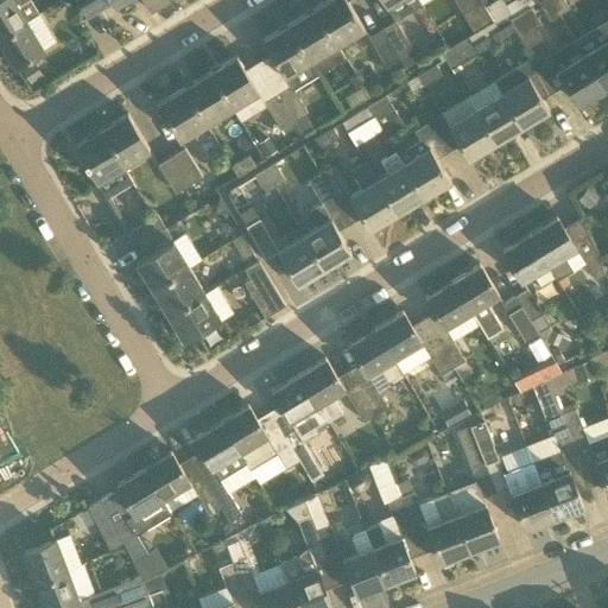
[(0,0),(0,37),(39,13),(31,0),(0,0)]
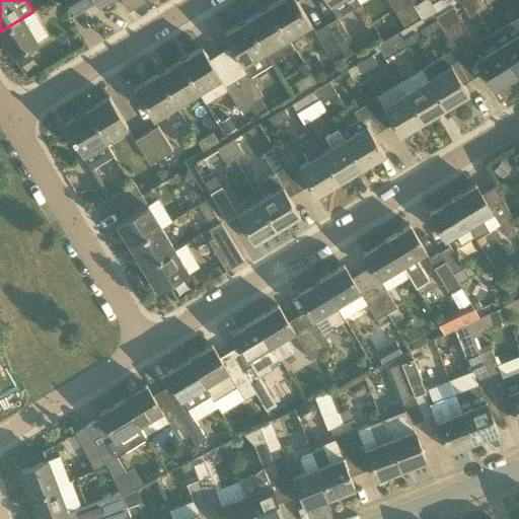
[(64,0),(73,14),(84,8),(79,0),(64,0)]
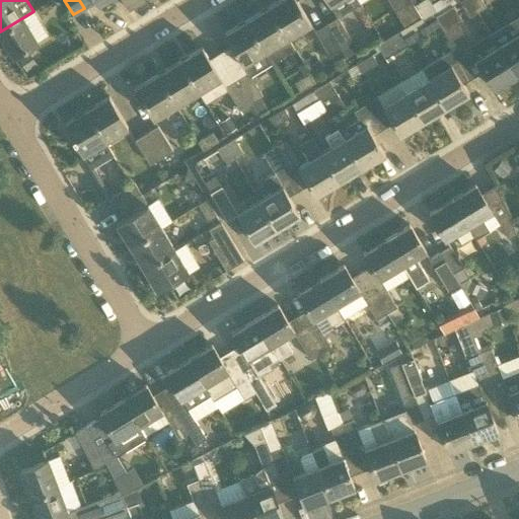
[(138,4),(135,0),(79,0),(84,8),(95,1),(97,3),(102,0),(122,0),(129,10),(138,4)]
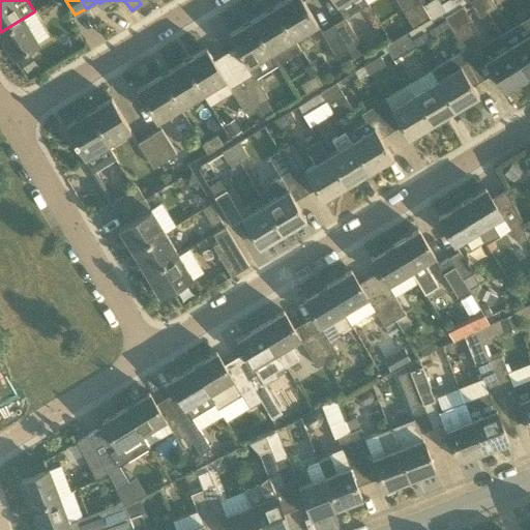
[(294,38),(317,24),(302,0),(285,0),(274,7),(294,38)]
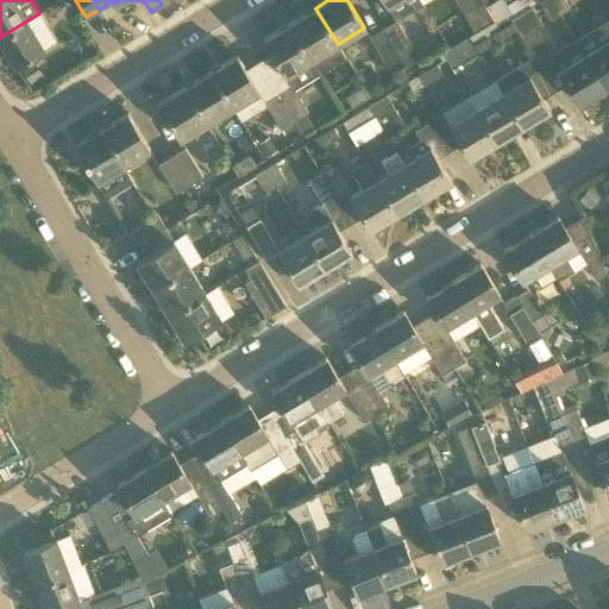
[(454,0),(475,32),(494,20),(489,13),(481,0),(454,0)]
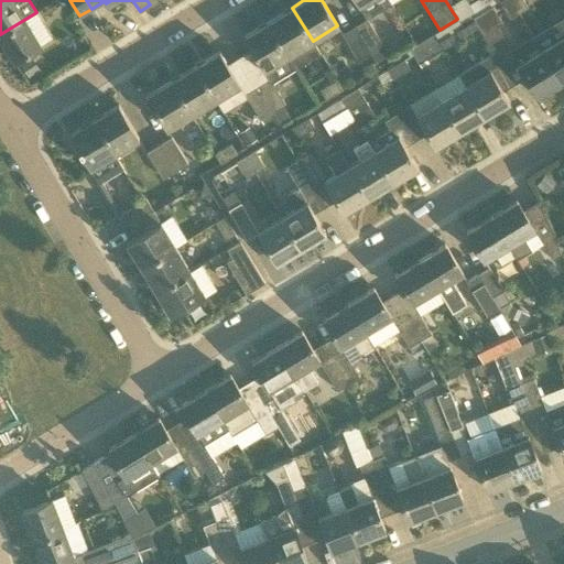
[(491,6),(499,1),(498,0),(474,0),(469,3),(453,12),(457,19),(461,24),(473,18),(491,6)]
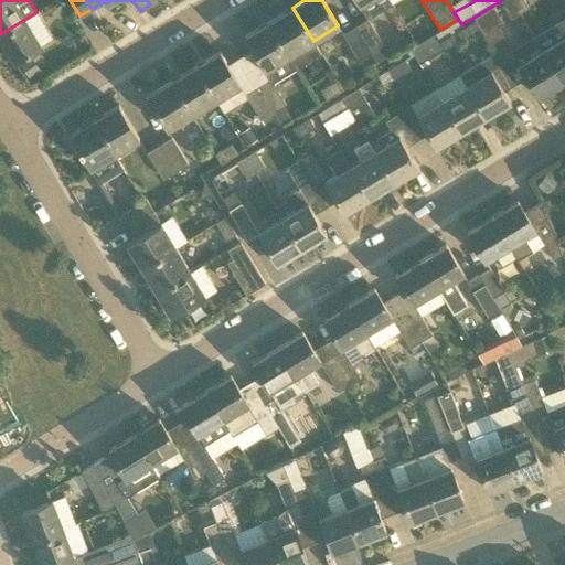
[(510,18),(519,12),(511,0),(501,0),(500,1),(510,18)]
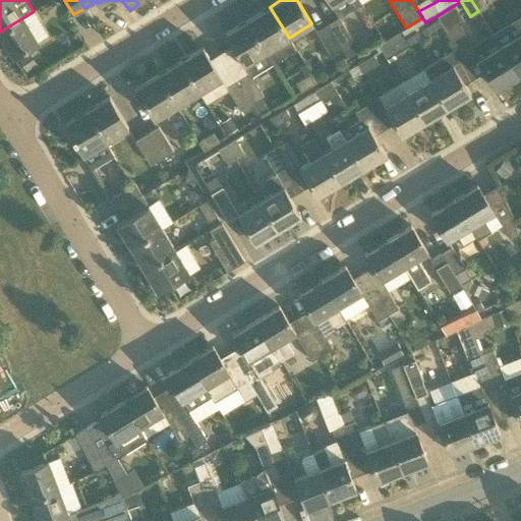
[(471,0),(478,11),(488,5),(485,0),(471,0)]
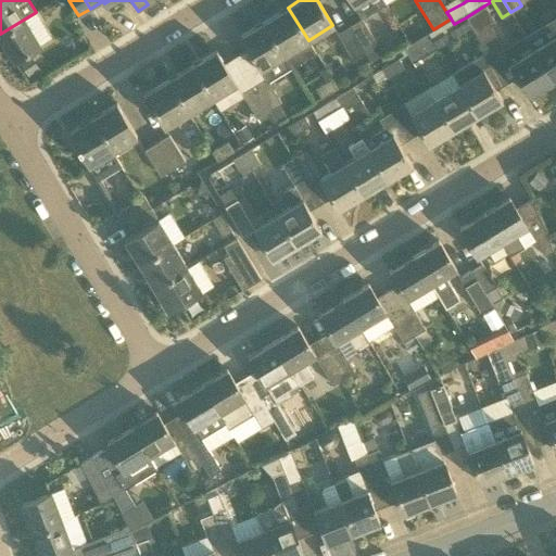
[(493,62),(507,53),(489,25),(495,22),(484,5),(466,17),(471,26),(493,62)]
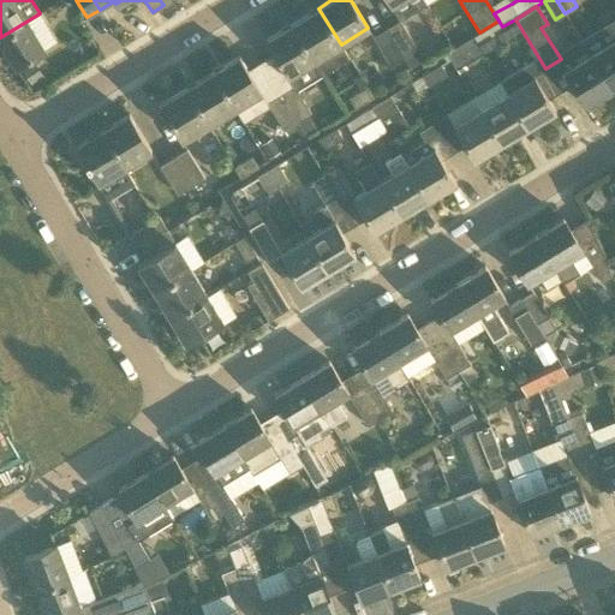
[(322,73),(323,73),(315,61),(341,45),(318,9),(292,24),(322,73)]
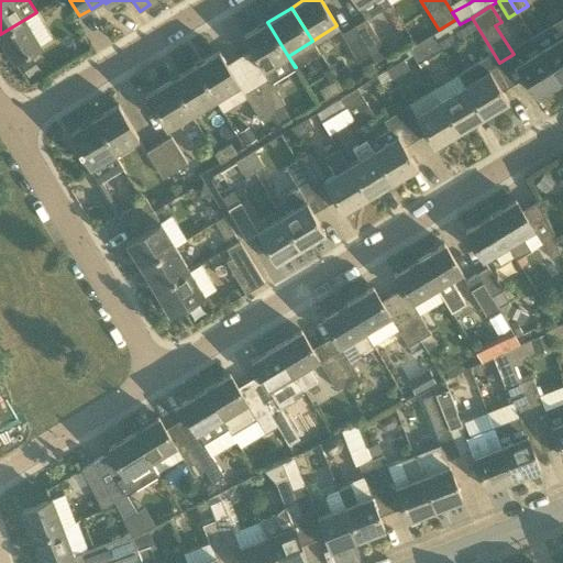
[(36,12),(0,34),(0,37),(13,61),(52,37),(36,12)]
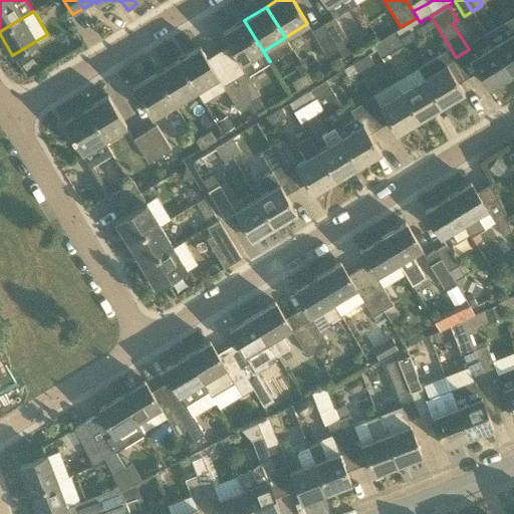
[(337,48),(348,41),(334,17),(322,24),(337,48)]
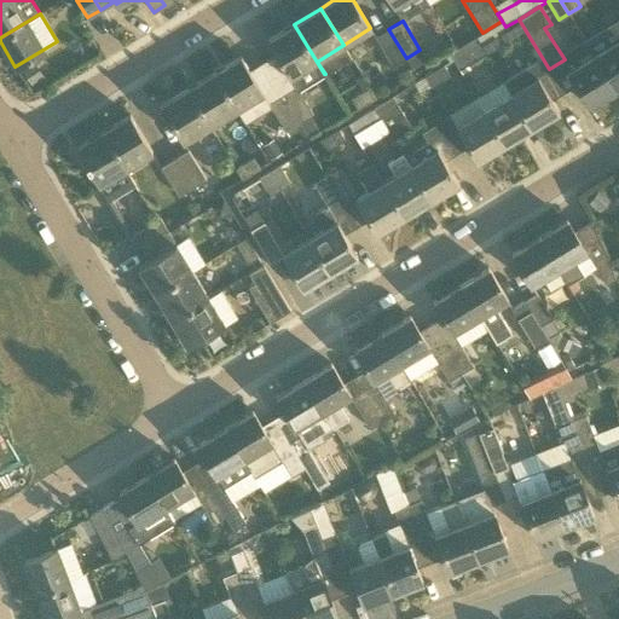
[(299,122),(312,114),(299,90),(324,74),(294,24),(267,40),(290,77),(289,79),(294,86),(282,93),(299,122)]
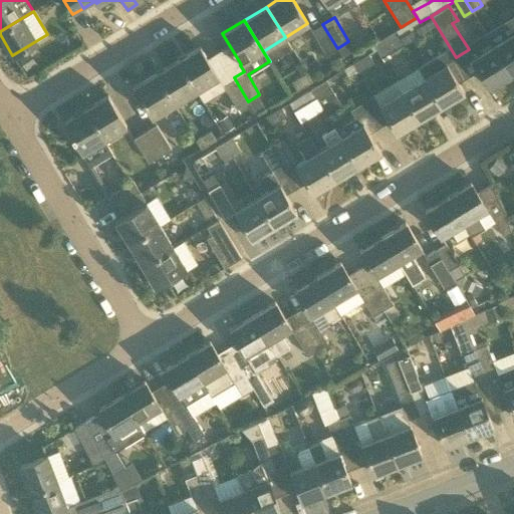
[(326,55),(337,48),(322,24),(311,31),(326,55)]
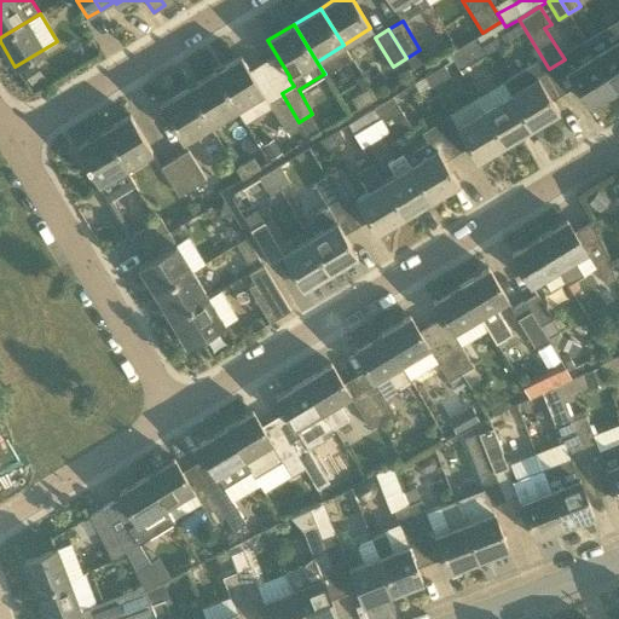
[(485,53),(503,42),(497,32),(480,42),(479,44),(485,53)]
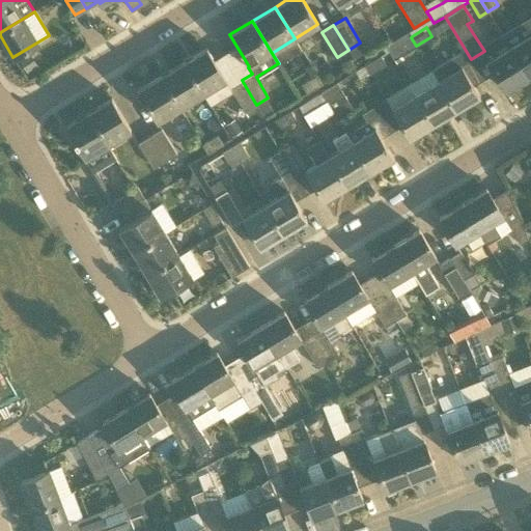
[(399,56),(416,46),(411,37),(412,36),(409,31),(385,46),(393,59),(399,56)]
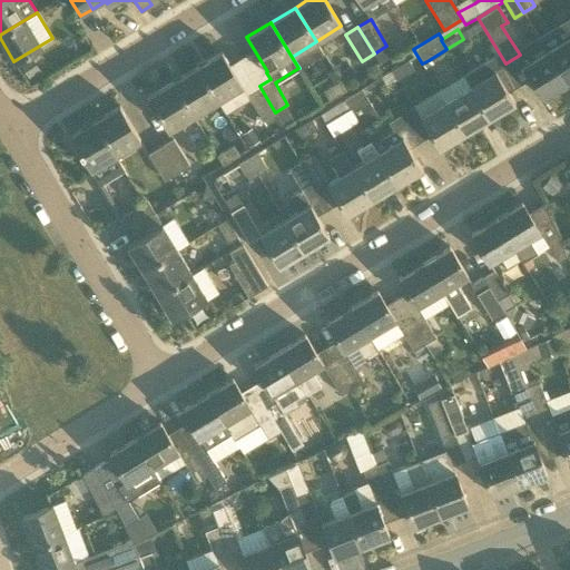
[(569,79),(569,36),(547,50),(566,81),(569,79)]
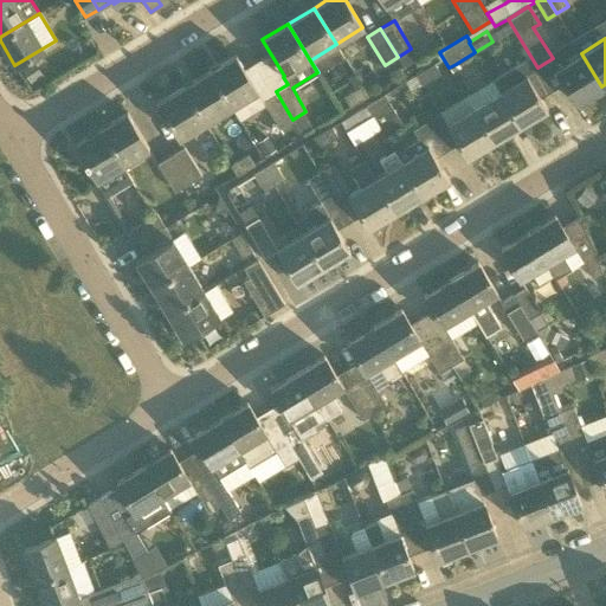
[(574,103),(601,86),(581,53),(554,70),(574,103)]
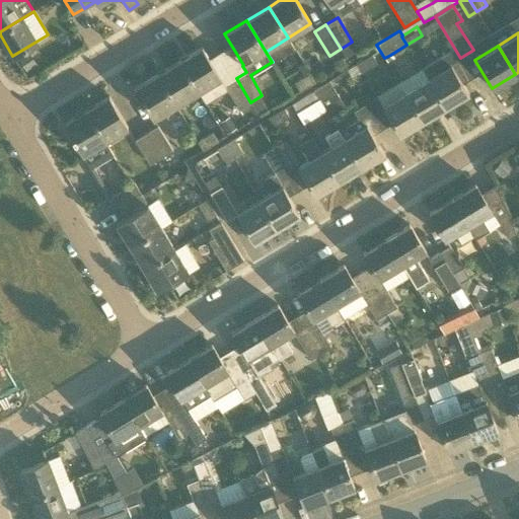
[(198,92),(221,78),(202,47),(179,61),(198,92)]
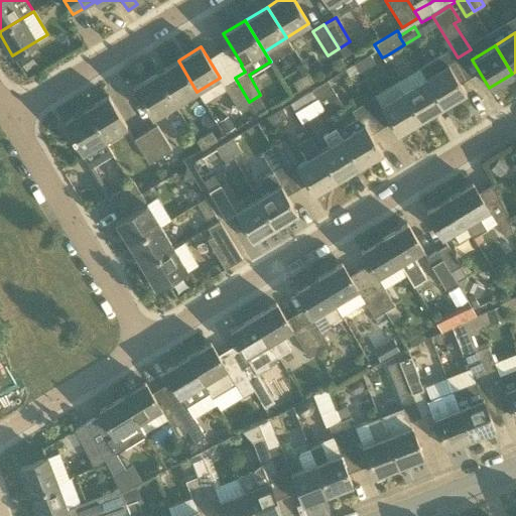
[(27,51),(18,58),(26,71),(36,63),(27,51)]
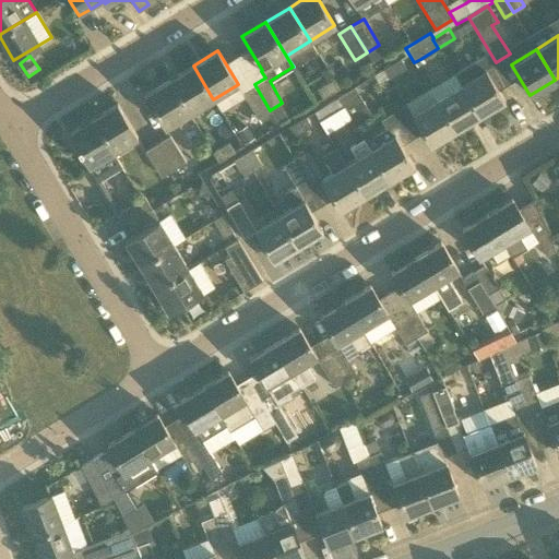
[(390,78),(406,68),(401,59),(383,69),(390,78)]
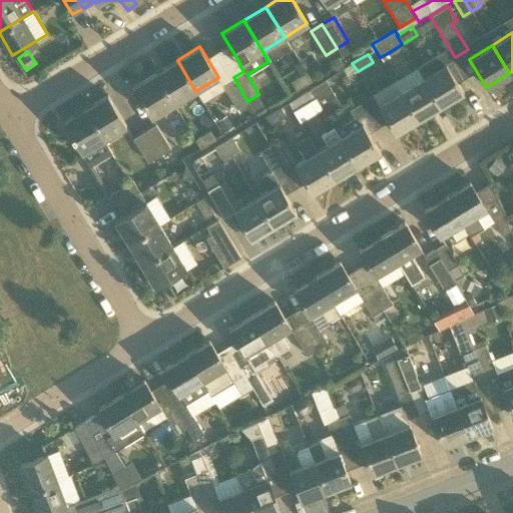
[(174,104),(195,91),(177,60),(155,73),(174,104)]
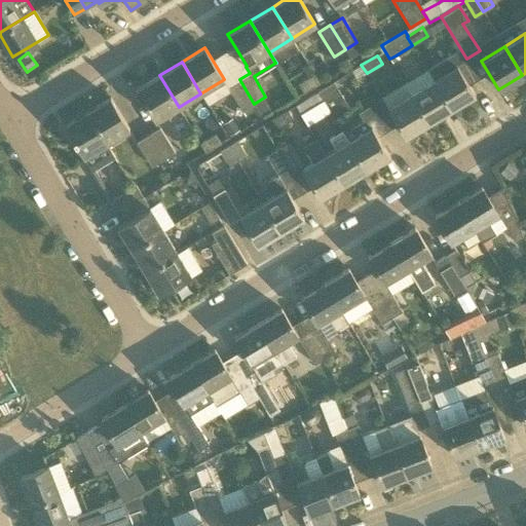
[(475,96),(456,66),(433,79),(451,109),(474,96),(474,97),(475,96)]
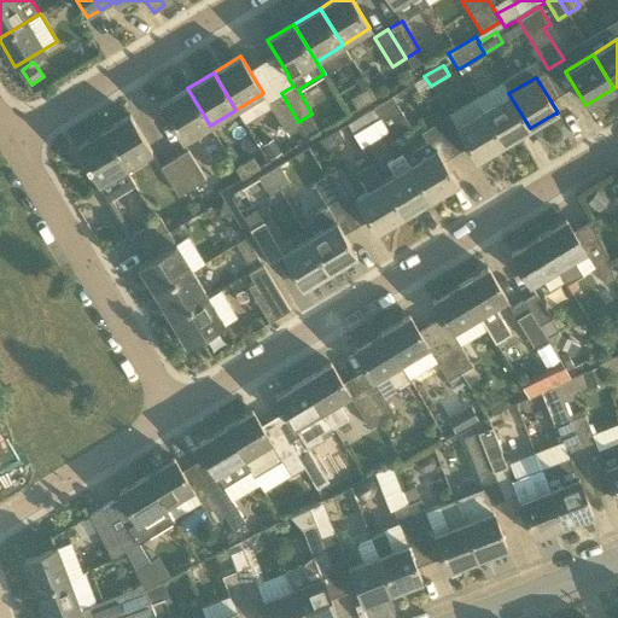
[(357,109),(375,98),(368,87),(350,98),(357,109)]
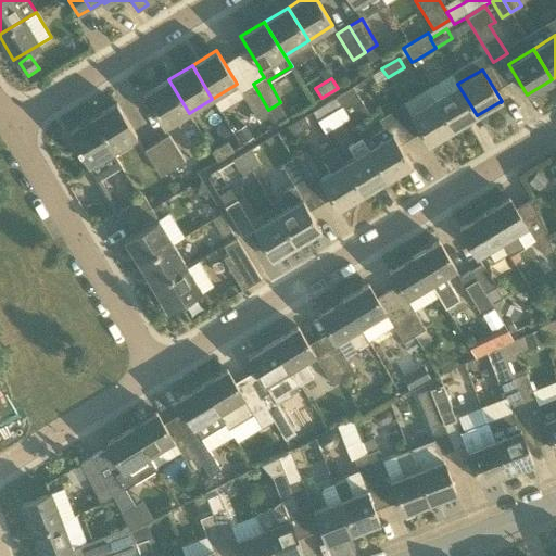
[(164,128),(189,113),(168,79),(143,95),(164,128)]
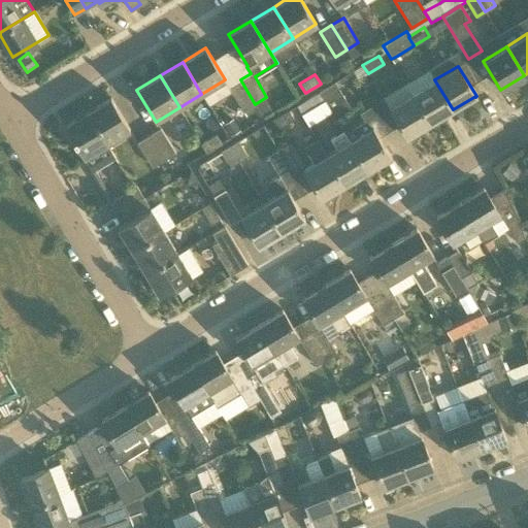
[(243,111),(255,104),(240,79),(228,87),(243,111)]
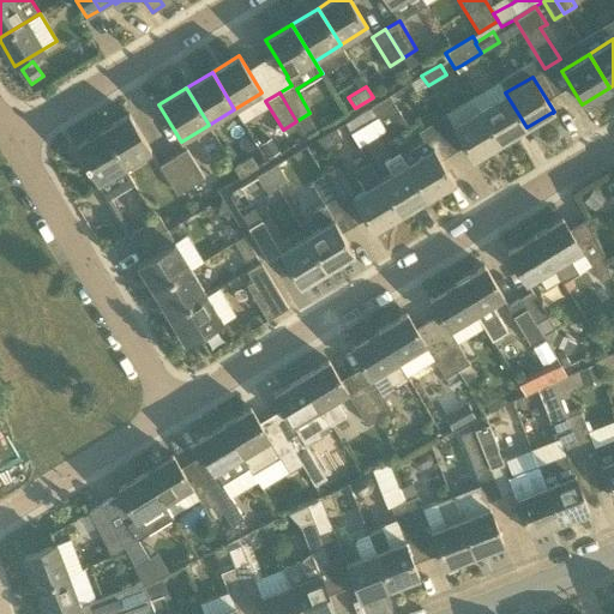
[(527,127),(505,92),(479,109),(499,144),(527,127)]
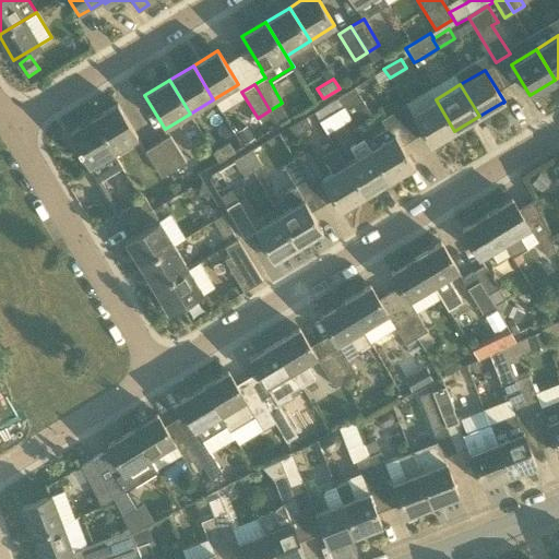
[(352,119),(355,126),(360,122),(372,116),(355,87),(339,97),(344,106),(352,119)]
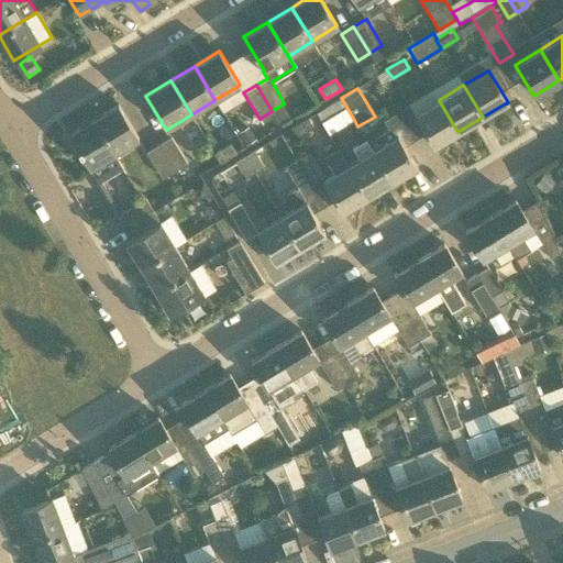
[(316,112),(321,121),(346,107),(341,98),(316,112)]
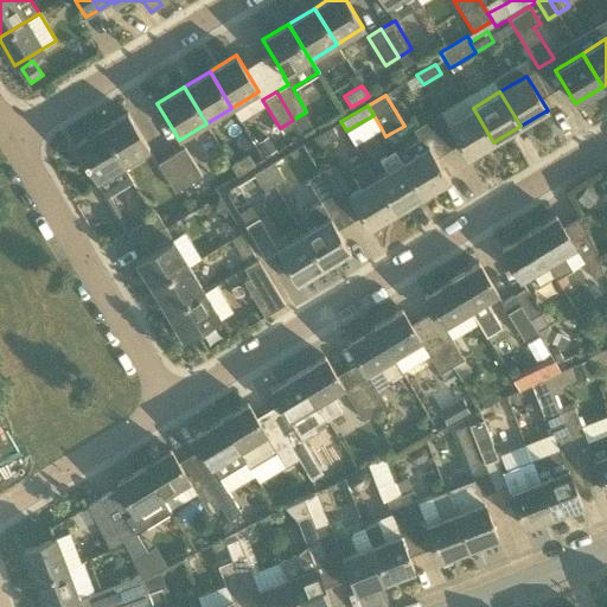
[(473,108),(447,123),(428,120),(445,147),(457,139),(468,159),(470,158),(470,157),(493,142),(473,108)]
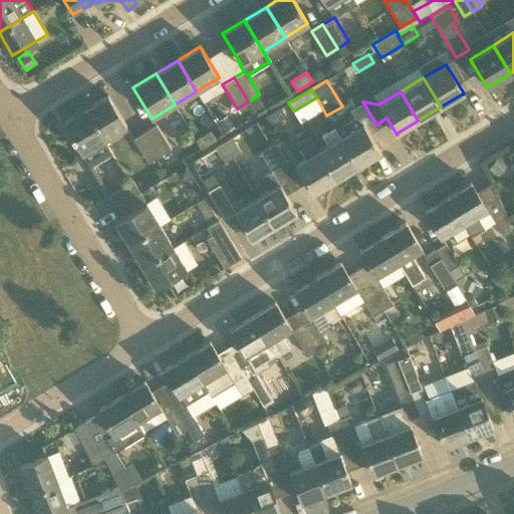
[(104,140),(126,126),(107,95),(85,108),(104,140)]
